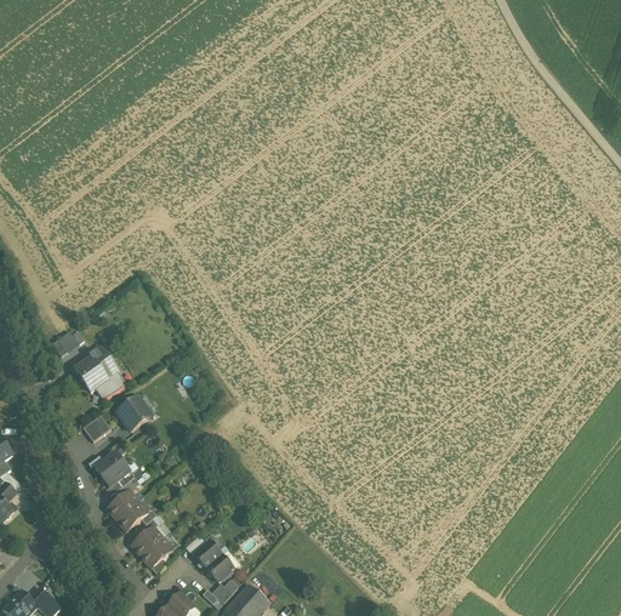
[(68,330),(52,342),(62,355),(79,343),(72,334),(68,330)]
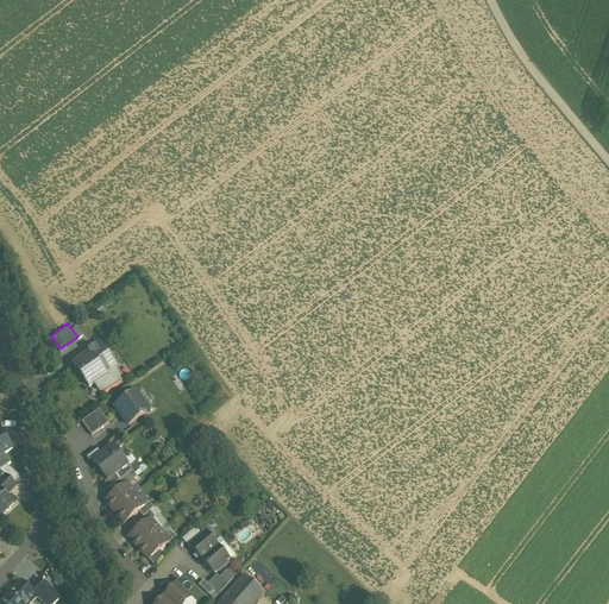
[(76,323),(70,327),(77,337),(83,332),(76,323)]
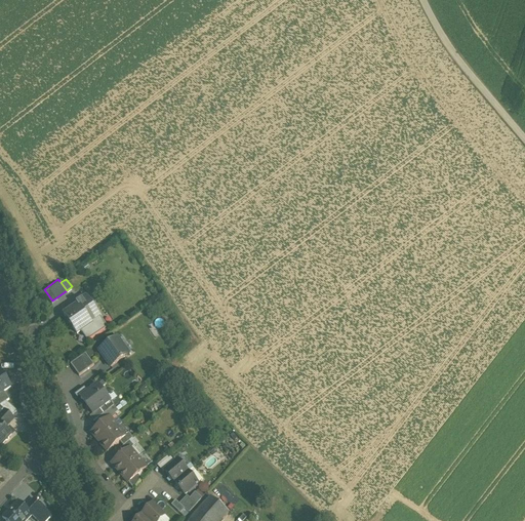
[(77,301),(79,303),(92,322),(81,329),(87,338),(108,324),(86,294),(77,301)]
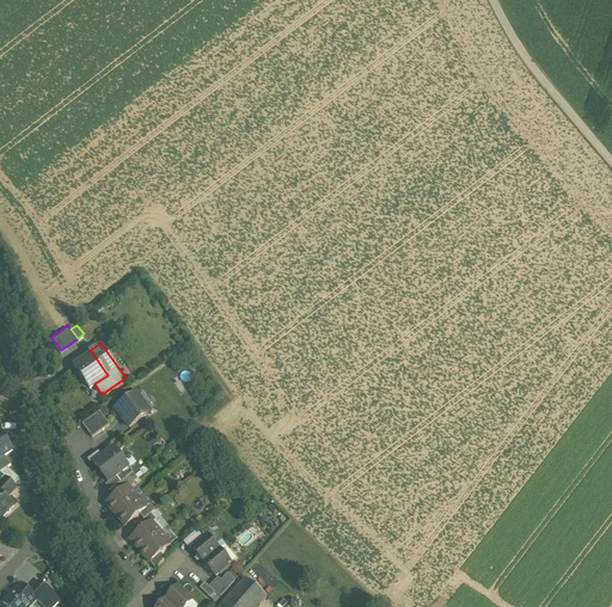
[(92,353),(75,363),(90,386),(95,384),(108,375),(92,353)]
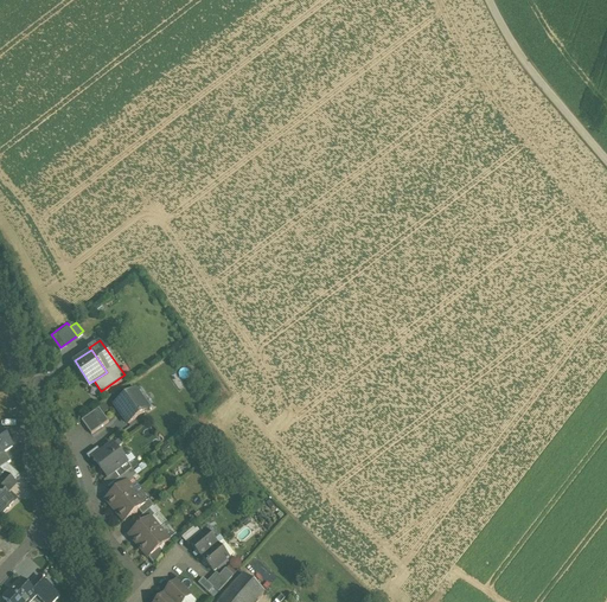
[(136,386),(115,403),(128,422),(151,405),(136,386)]
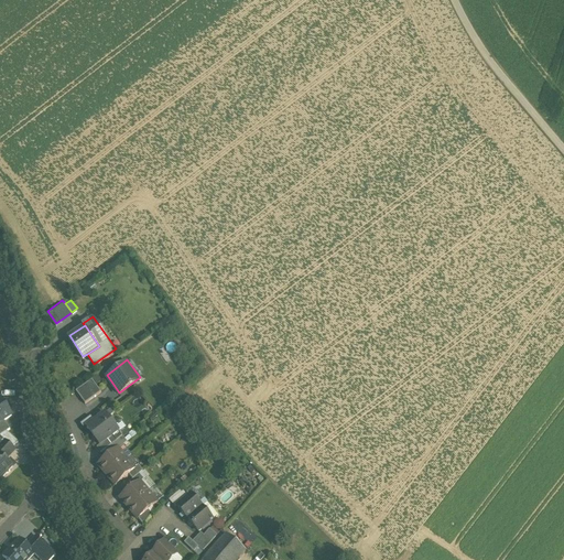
[(100,389),(91,378),(76,389),(86,401),(100,389)]
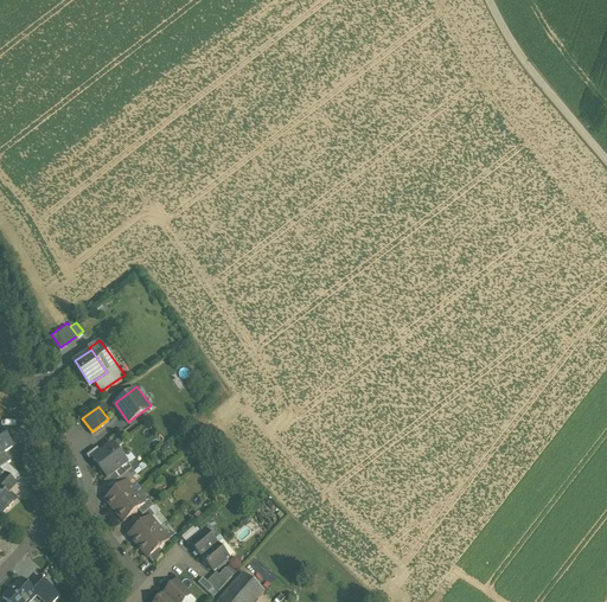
[(1,426),(0,426),(0,450),(5,448),(12,443),(1,426)]
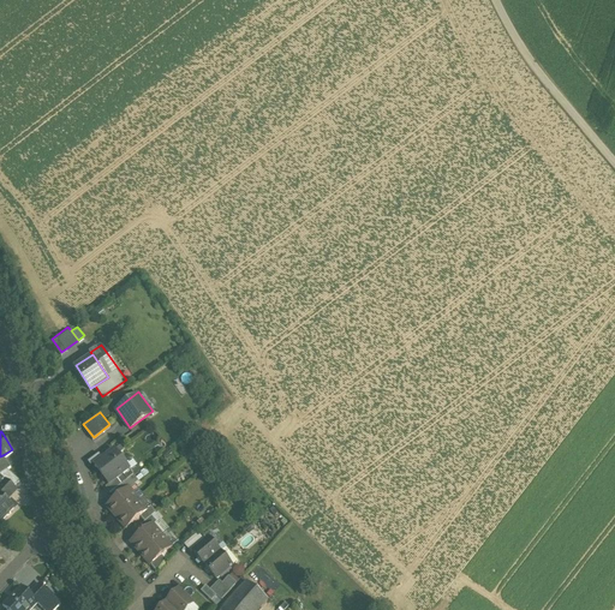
[(115,447),(95,462),(109,482),(123,471),(130,466),(115,447)]
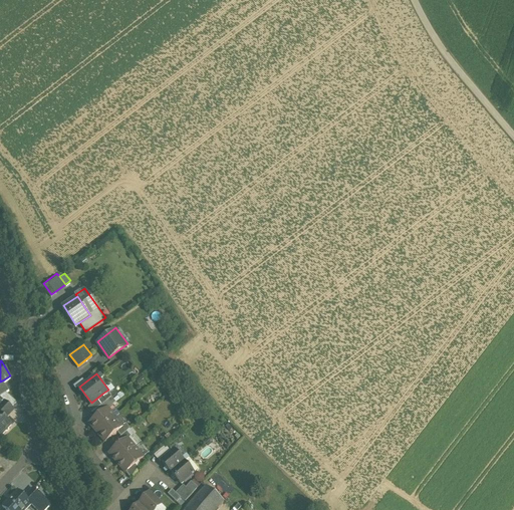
[(0,381),(0,394),(6,390),(9,389),(4,379),(0,381)]
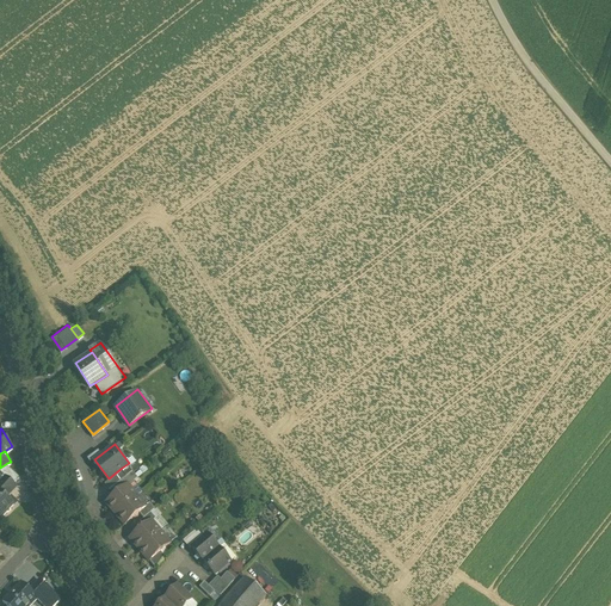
[(19,475),(7,463),(0,468),(6,474),(13,481),(19,475)]
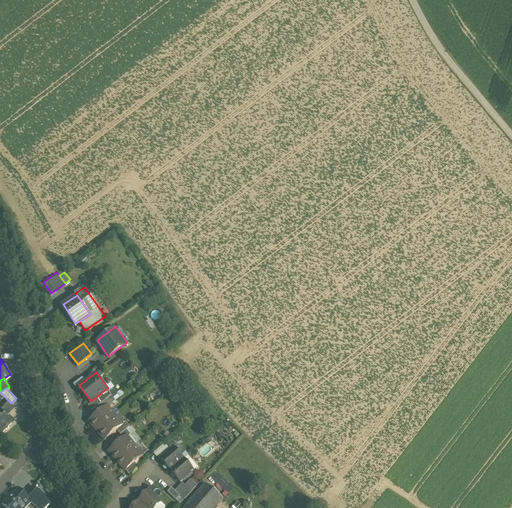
[(106,397),(102,392),(91,401),(88,403),(91,408),(106,397)]
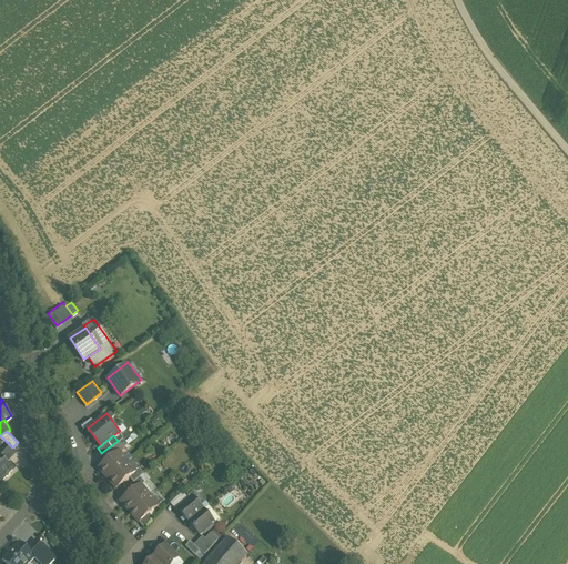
[(118,441),(108,449),(112,454),(119,449),(120,450),(128,442),(123,436),(118,441)]
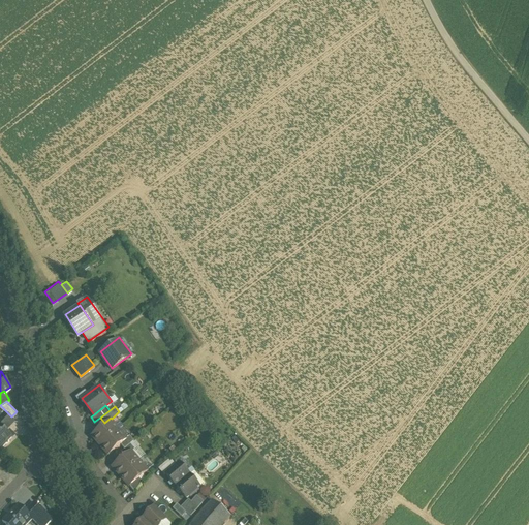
[(5,410),(0,415),(0,423),(5,429),(5,428),(14,419),(11,417),(5,410)]
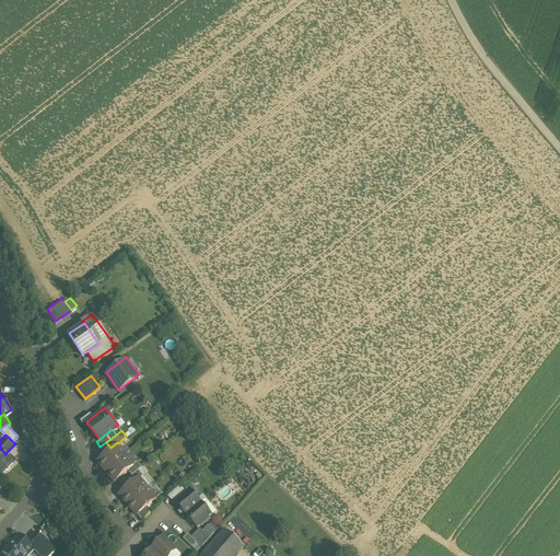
[(111,448),(97,460),(106,470),(126,452),(118,443),(117,442),(111,448)]
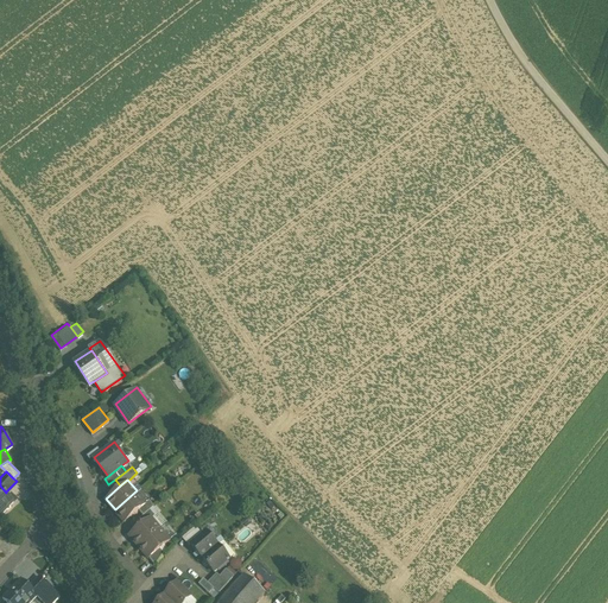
[(0,486),(0,513),(13,499),(6,492),(6,493),(0,486)]
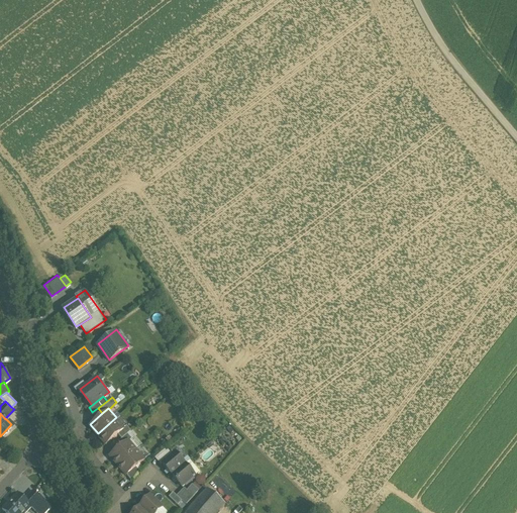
[(116,417),(98,433),(105,442),(118,431),(124,426),(123,426),(116,417)]
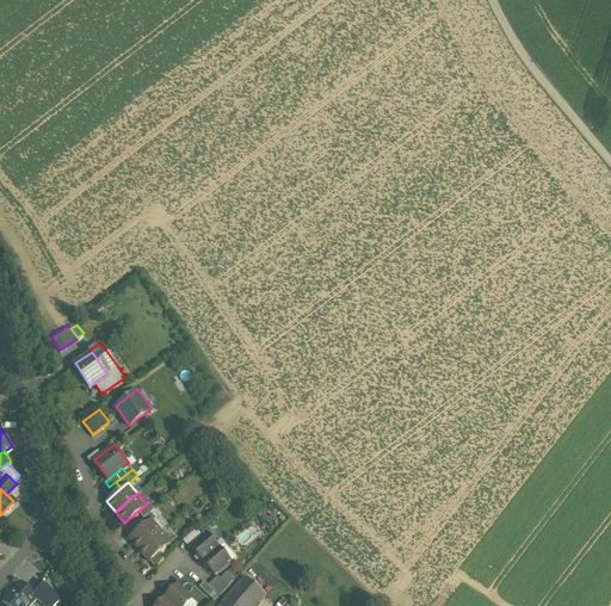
[(149,500),(146,504),(147,504),(140,509),(144,515),(150,509),(155,506),(149,500)]
